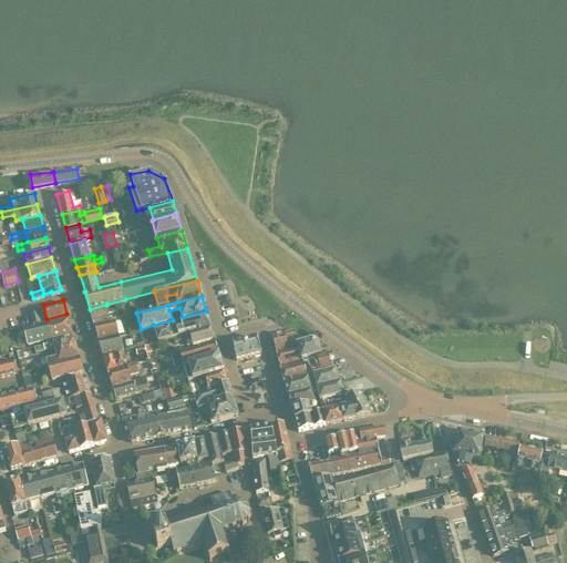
[(117,314),(110,316),(106,305),(106,304),(90,309),(94,324),(115,318),(119,317),(117,314)]
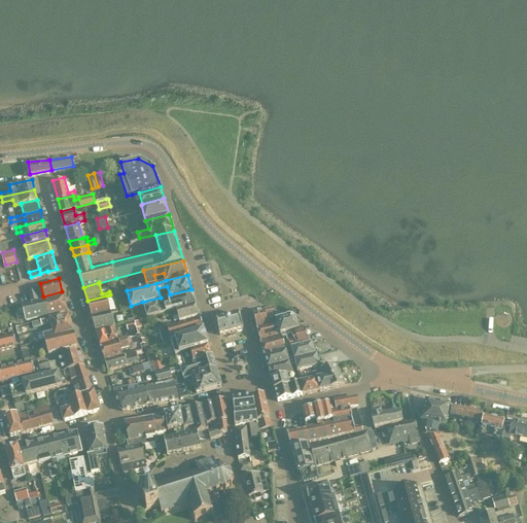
[(28,289),(31,300),(37,298),(35,287),(28,289)]
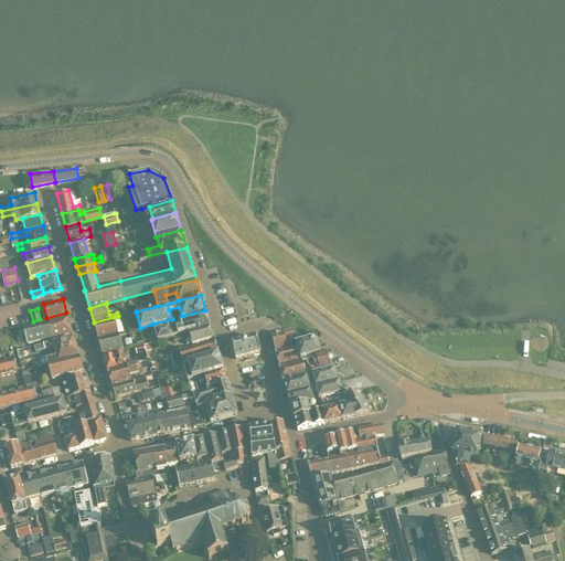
[(157,338),(173,335),(210,325),(205,310),(182,316),(172,319),(153,324),(157,338)]
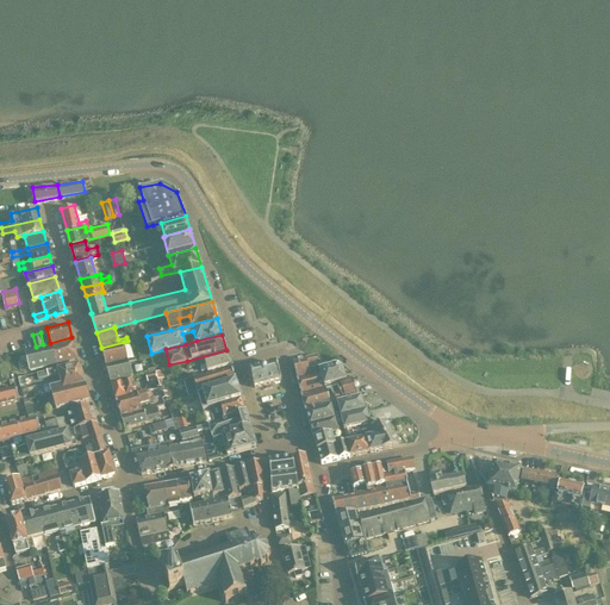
[(25,350),(30,368),(78,356),(73,338),(25,350)]
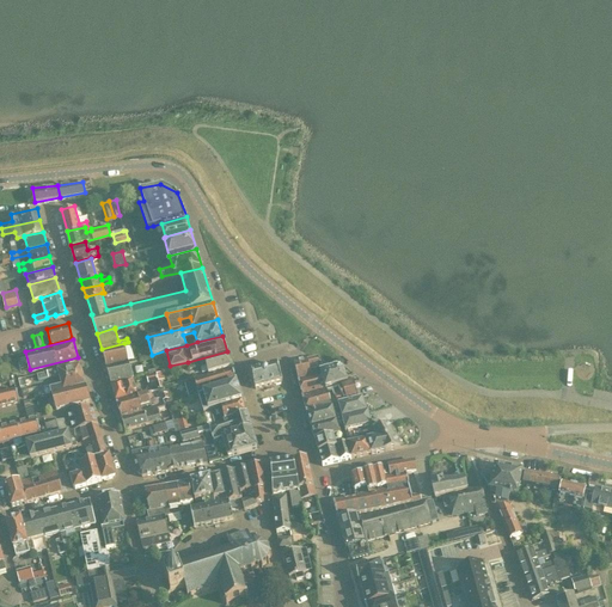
[(128,360),(129,360),(124,343),(102,349),(105,365),(128,360)]
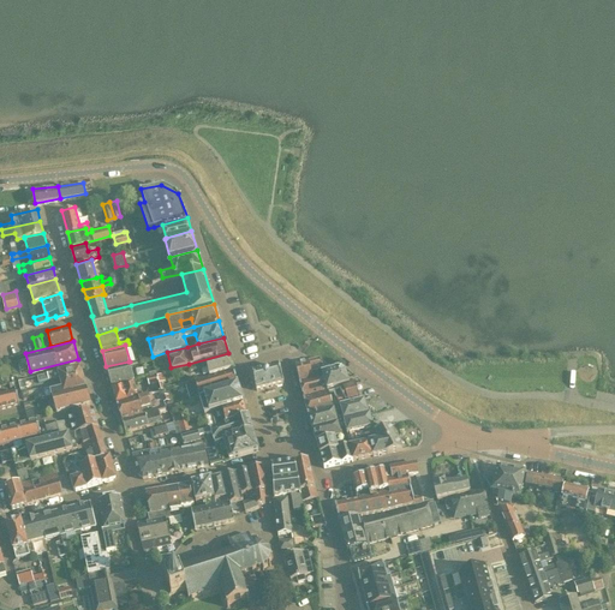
[(228,353),(189,364),(190,368),(207,363),(209,372),(232,365),(228,353)]
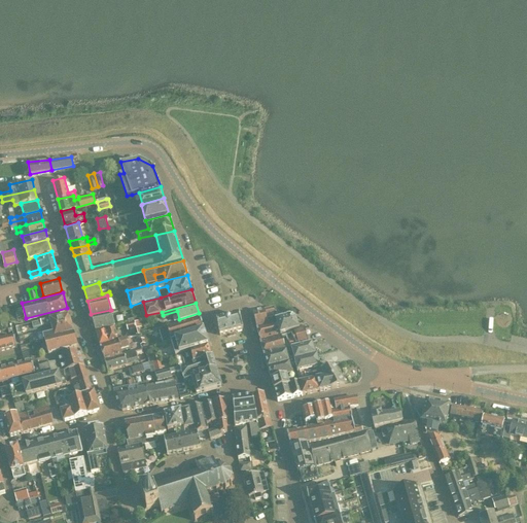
[(271,312),(276,311),(274,305),(253,310),(256,324),(268,321),(267,316),(272,315),(271,312)]
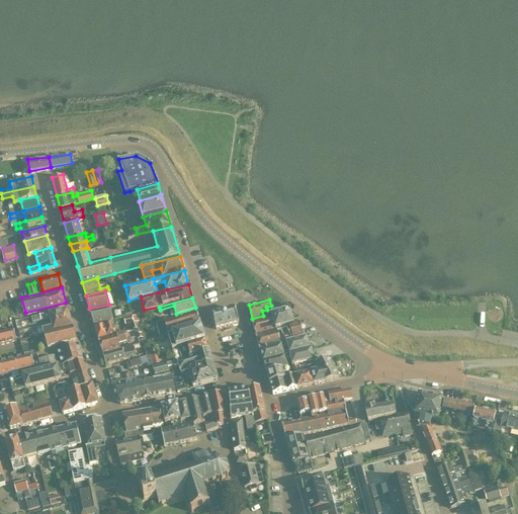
[(109,305),(108,305),(89,309),(94,324),(109,319),(112,318),(109,305)]
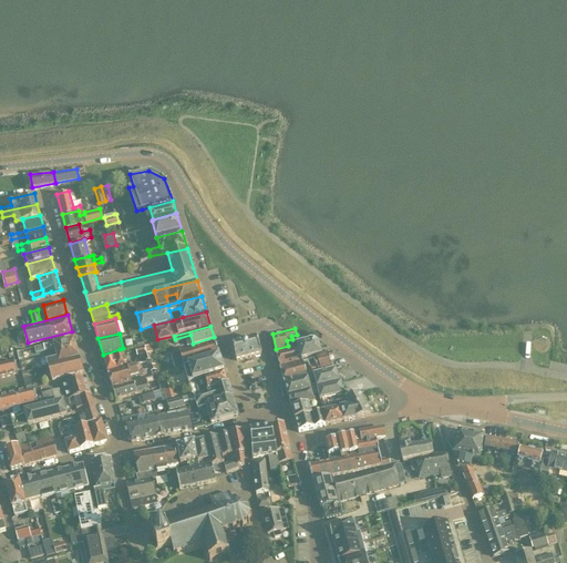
[(54,345),(55,350),(76,345),(73,335),(34,345),(35,350),(45,348),(45,347),(54,345)]
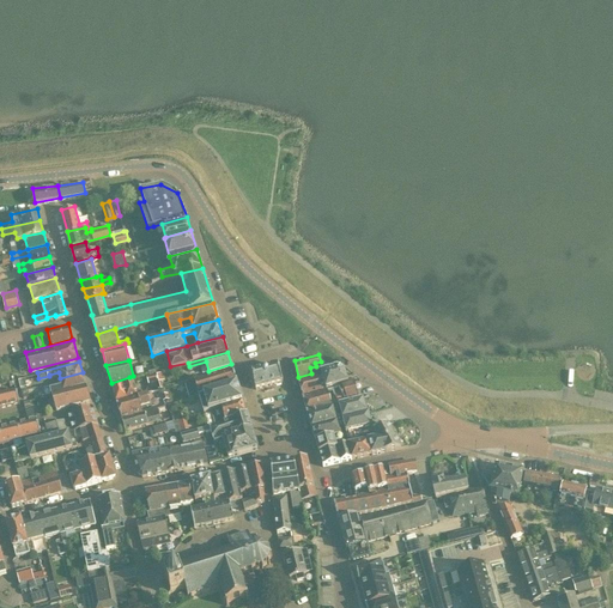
[(303,395),(327,387),(321,371),(323,370),(321,362),(315,363),(316,366),(310,368),(311,374),(298,377),(303,395)]
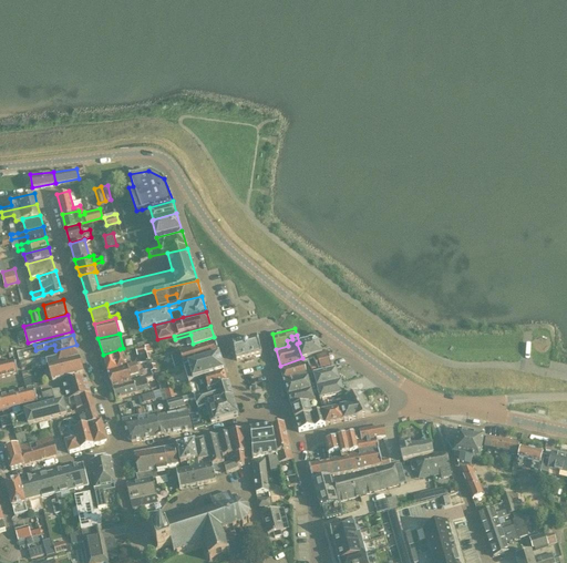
[(236,358),(261,351),(257,336),(232,343),(236,358)]
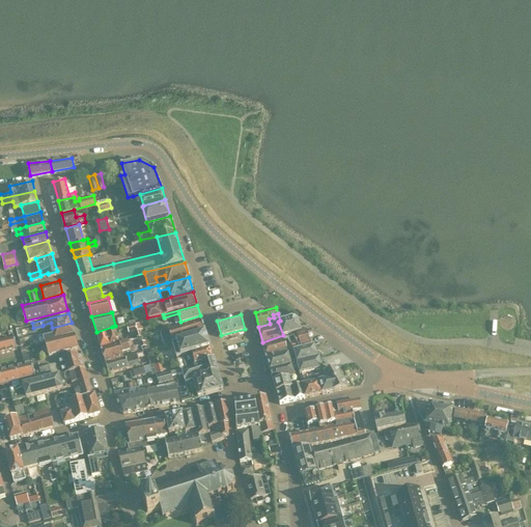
[(289,333),(294,332),(301,329),(298,319),(294,316),(280,321),(278,322),(283,335),(289,333)]
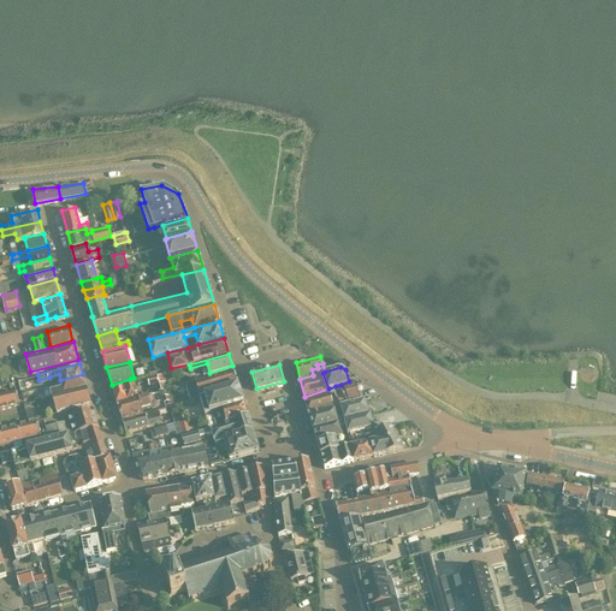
[(200,395),(238,384),(234,368),(195,379),(187,381),(191,397),(200,395)]
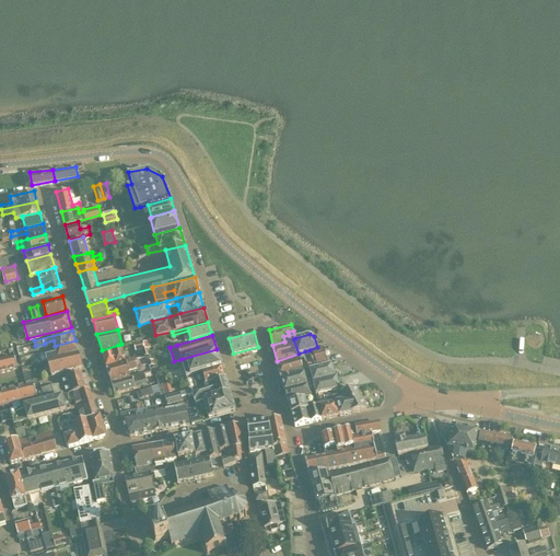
[(142,339),(137,340),(133,342),(136,348),(144,346),(142,339)]
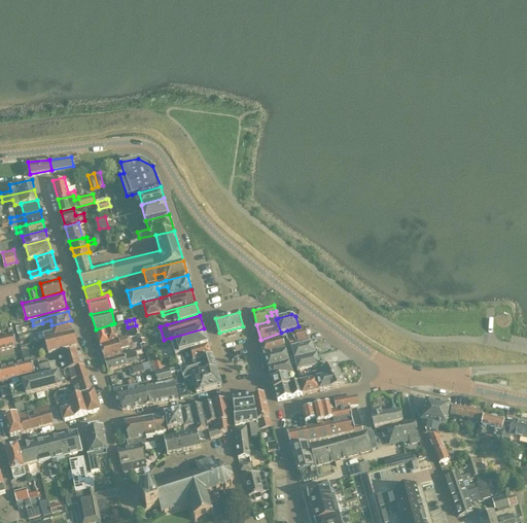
[(71,320),(51,325),(54,329),(43,333),(44,337),(73,329),(71,320)]
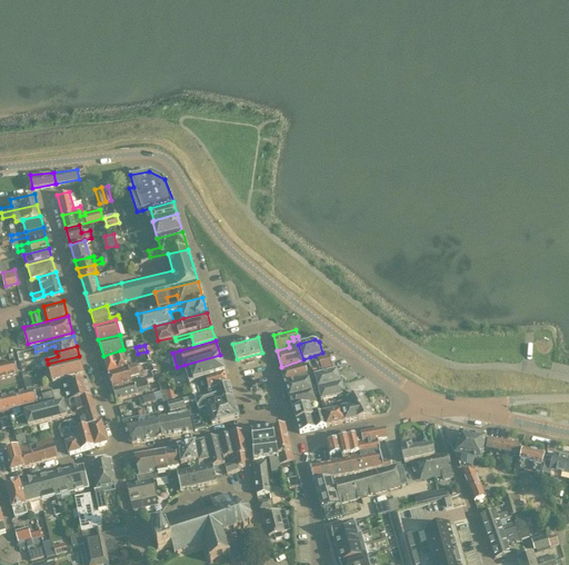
[(123,349),(120,350),(103,356),(108,370),(128,365),(123,349)]
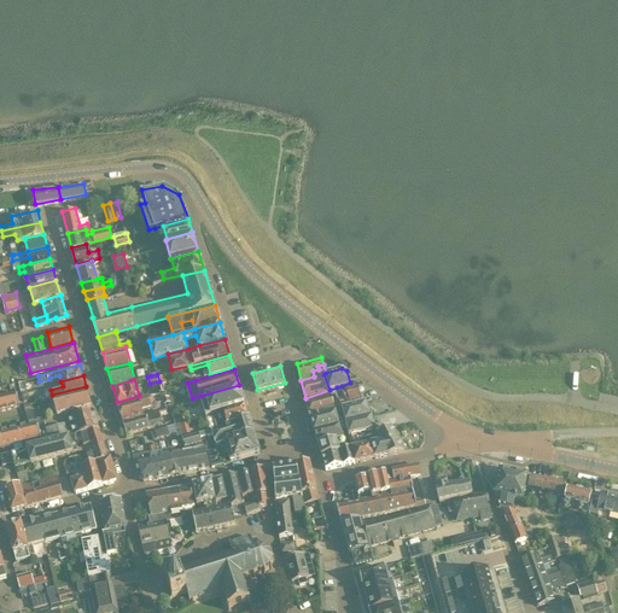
[(162,389),(161,383),(159,381),(150,384),(152,391),(162,389)]
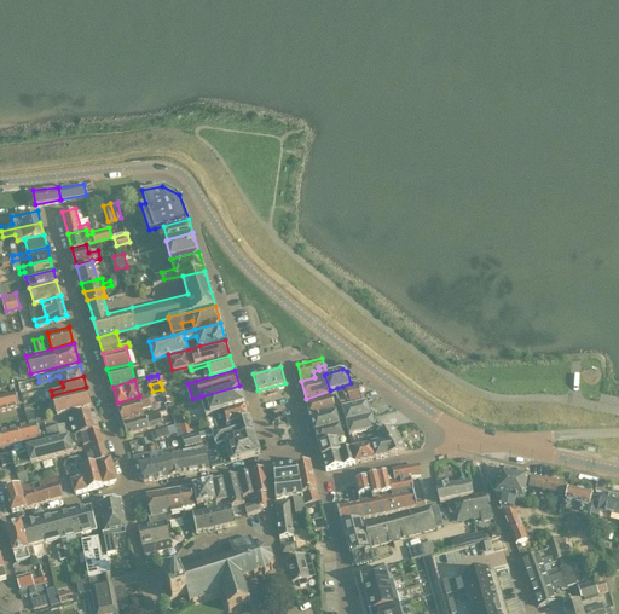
[(348,405),(362,401),(356,382),(351,384),(351,383),(342,387),(337,388),(342,409),(350,406),(348,405)]
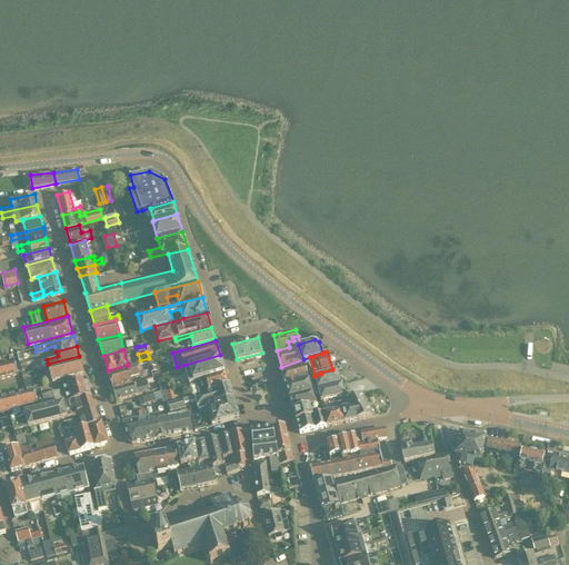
[(196,379),(225,370),(220,355),(185,365),(189,382),(196,379)]
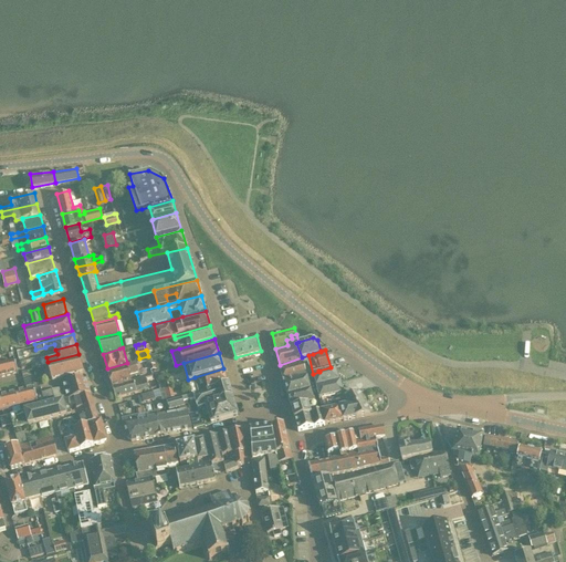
[(48,362),(50,371),(52,376),(83,368),(79,354),(48,362)]
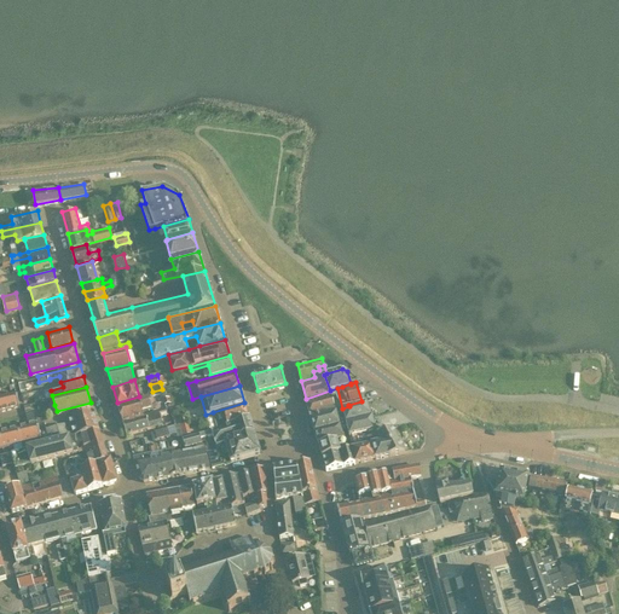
[(337,388),(330,391),(306,399),(311,417),(336,410),(342,409),(337,388)]
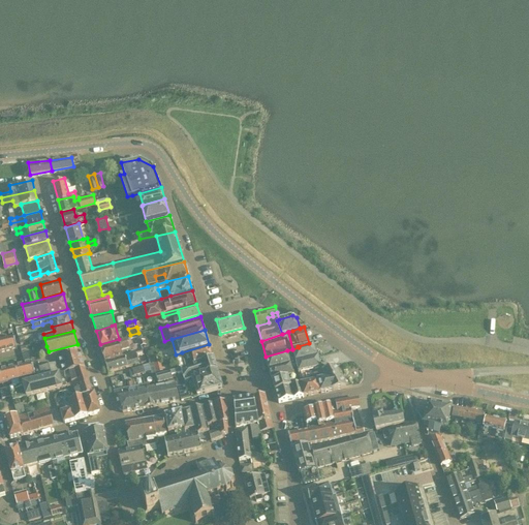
[(13,335),(0,337),(0,349),(16,346),(17,346),(13,334),(13,335)]
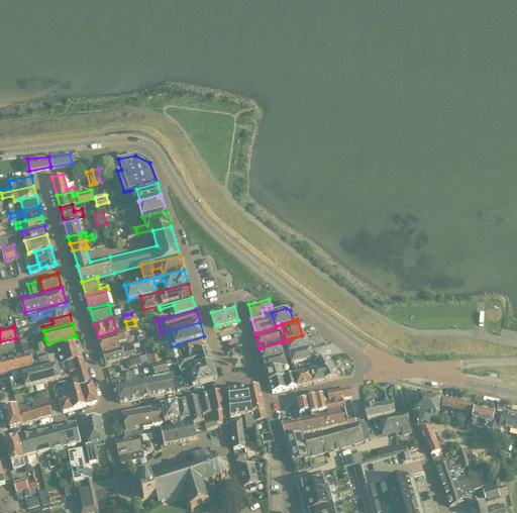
[(102,351),(119,345),(118,341),(127,338),(126,334),(128,333),(126,328),(124,329),(116,331),(113,332),(98,336),(102,351)]
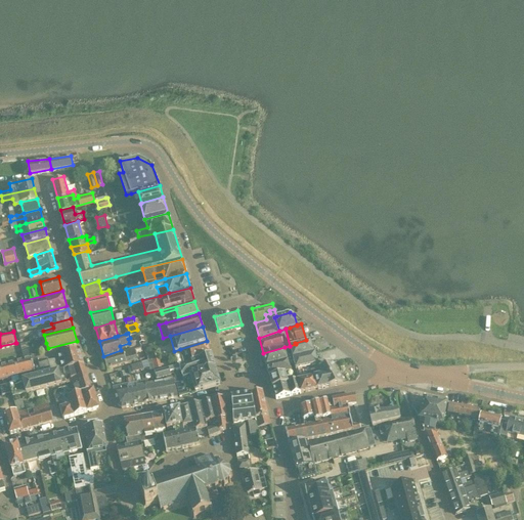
[(293,356),(313,351),(310,339),(306,340),(295,343),(296,344),(290,346),(293,356)]
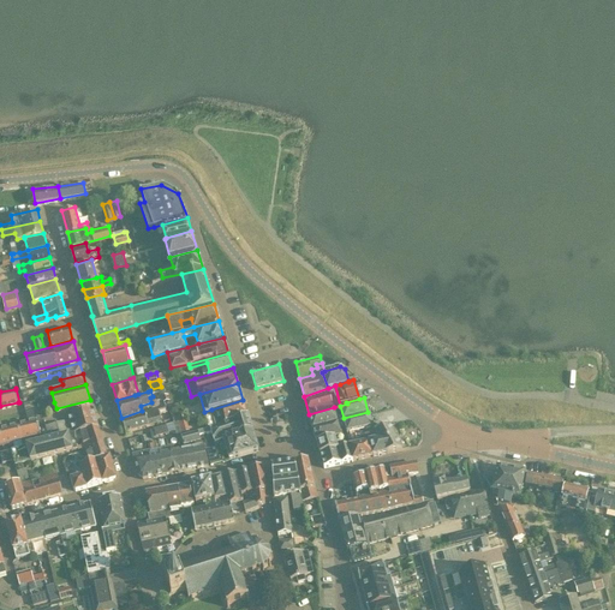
[(222,406),(212,410),(216,424),(248,414),(243,400),(222,406)]
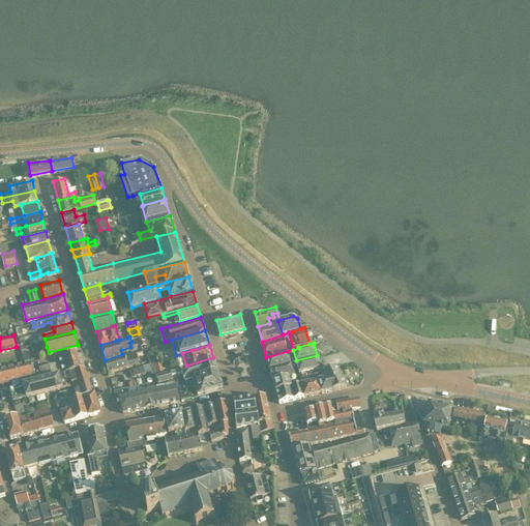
[(71,358),(81,356),(80,350),(58,355),(60,363),(71,360),(71,358)]
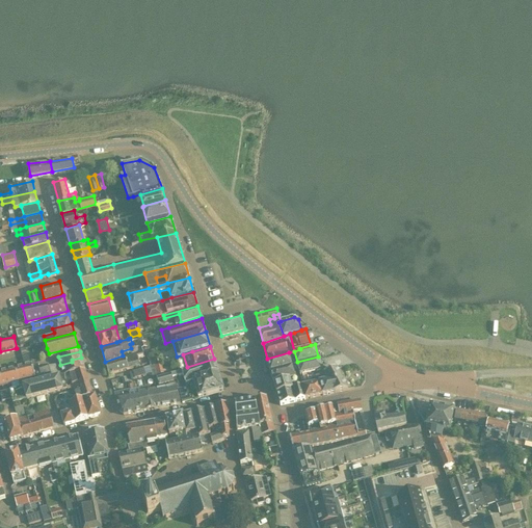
[(126,355),(123,355),(105,362),(108,372),(139,363),(136,352),(134,352),(134,351),(126,354),(126,355)]
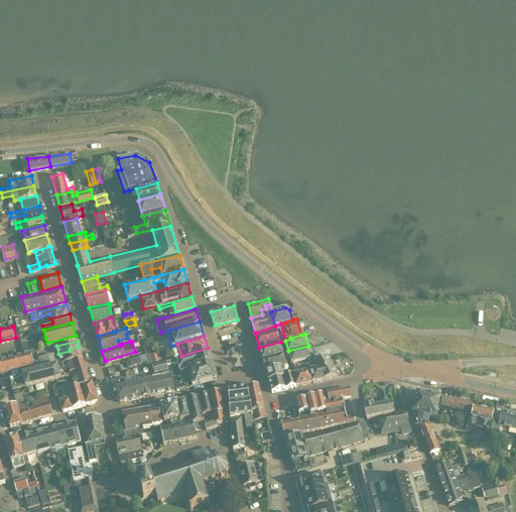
[(263,359),(288,351),(285,341),(280,342),(259,348),(263,359)]
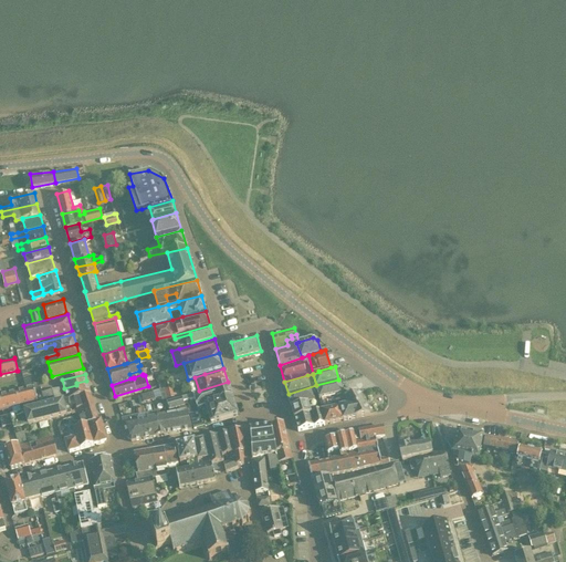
[(322,404),(346,397),(345,395),(341,378),(338,380),(316,385),(317,388),(320,397),(322,404)]
